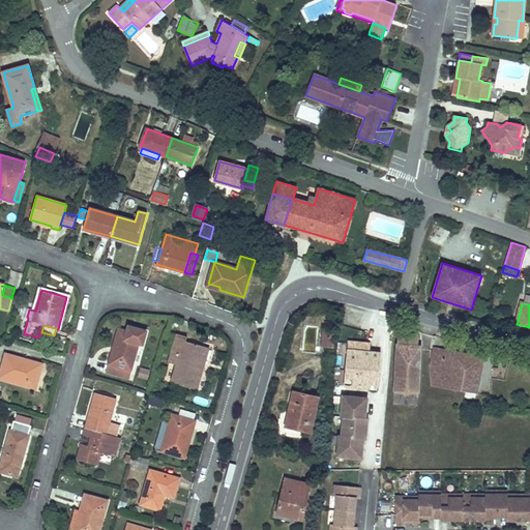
[(115,353),(113,352),(107,372),(123,377),(122,378),(129,380),(133,371),(131,370),(139,344),(141,336),(145,337),(146,332),(129,327),(127,332),(119,329),(114,348),(117,349),(115,353)]
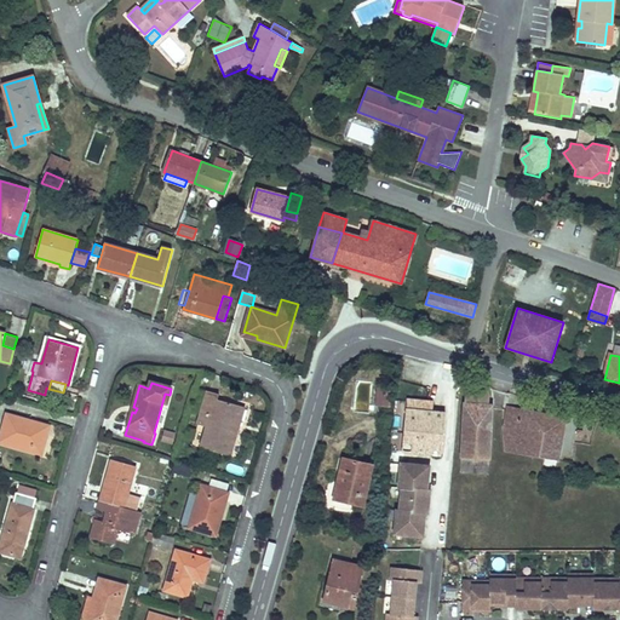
[(466,386),(465,403),(489,405),(489,390),(466,386)]
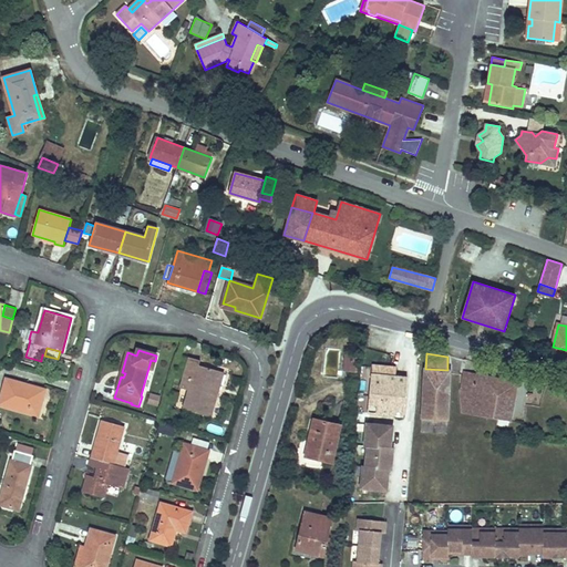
[(182,388),(189,390),(184,410),(210,416),(217,393),(216,393),(222,372),(199,366),(200,360),(191,358),(182,388)]
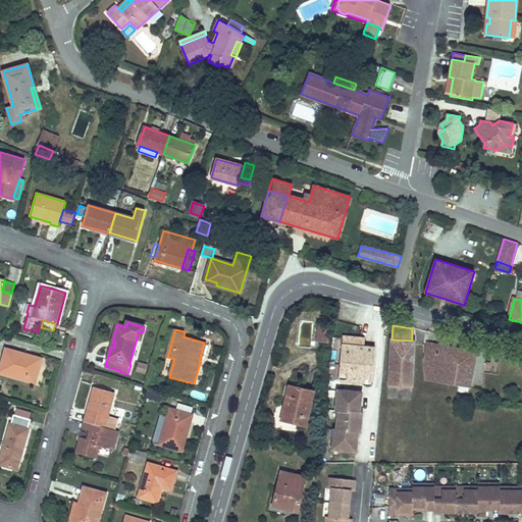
[(328,343),(329,332),(318,331),(317,341),(328,343)]
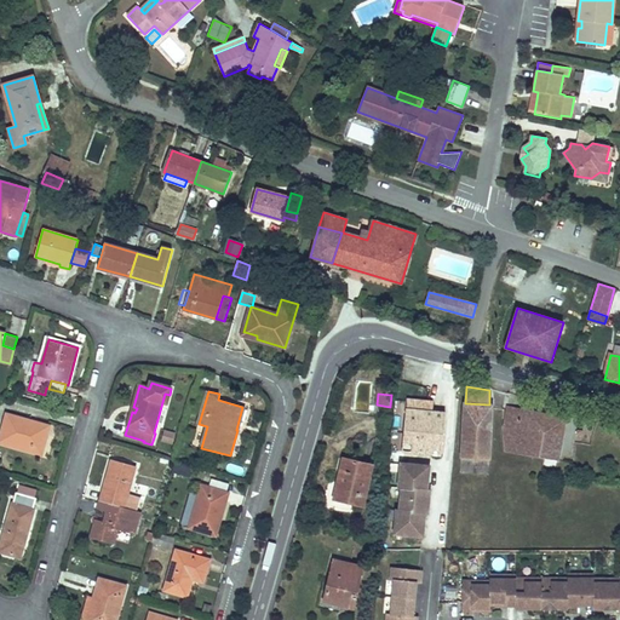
[(432,412),(434,402),(407,400),(406,409),(432,412)]
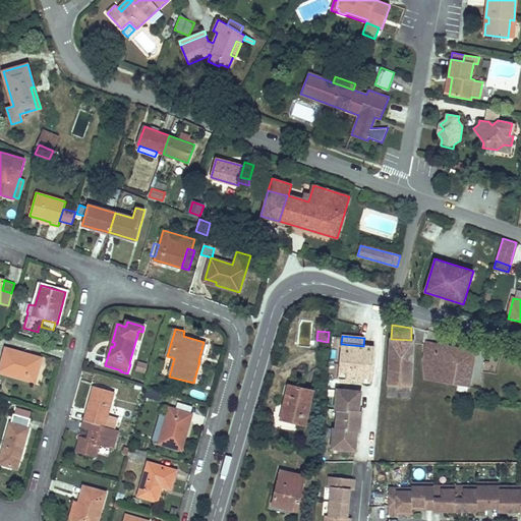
[(411,340),(391,339),(388,397),(410,399),(413,340),(411,340)]
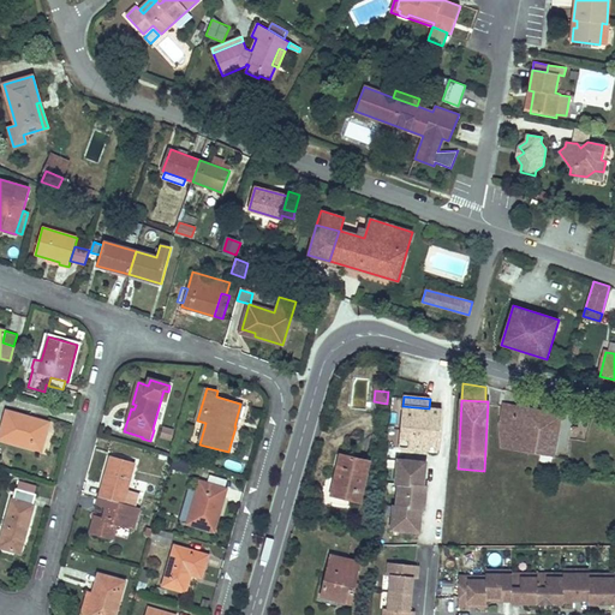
[(554,457),(561,416),(503,404),(500,423),(502,447),(554,457)]
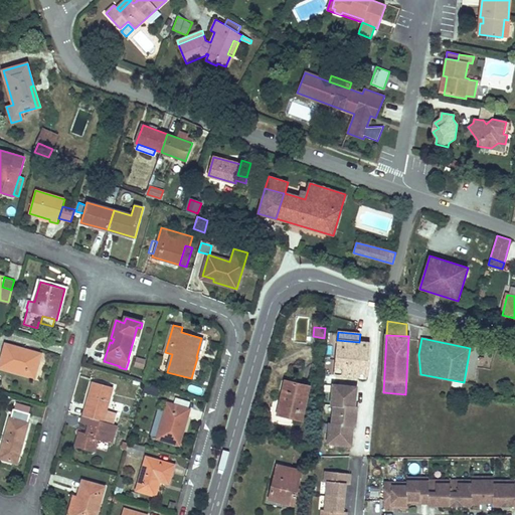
[(366,377),(370,343),(359,342),(337,340),(334,374),(366,377)]
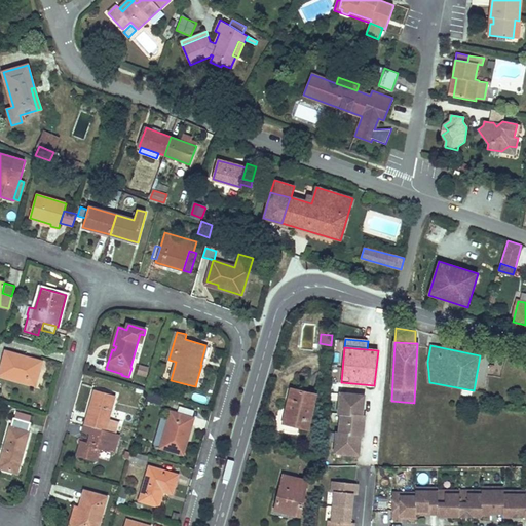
[(0,375),(35,385),(42,362),(6,351),(0,372),(0,375)]
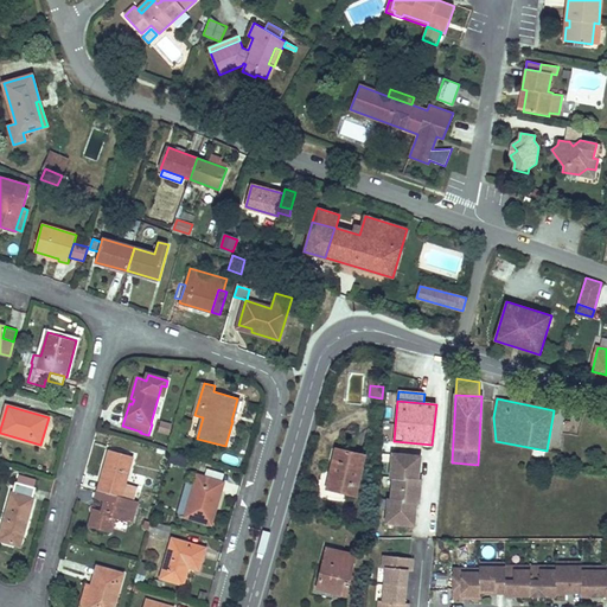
[(161,422),(158,432),(168,434),(171,426),(161,422)]
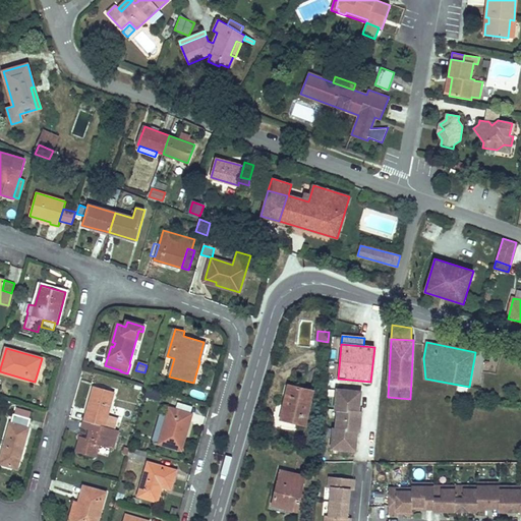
[(88,421),(92,423),(114,429),(117,418),(108,415),(114,392),(95,386),(88,409),(91,410),(88,421)]
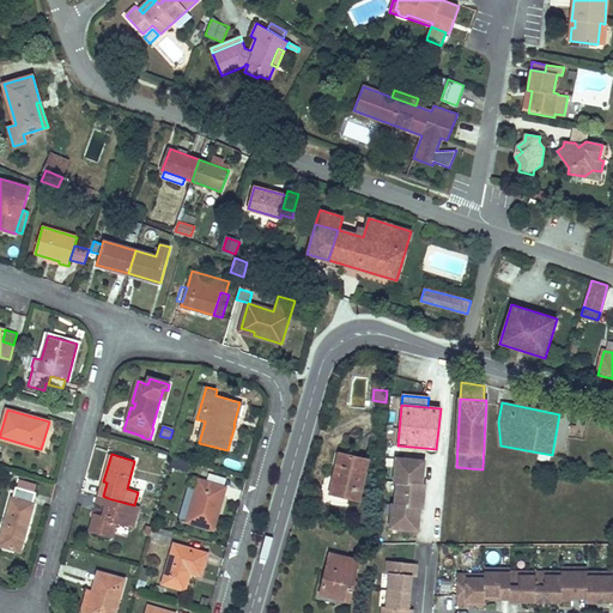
[(359,499),(368,460),(340,454),(331,493),(359,499)]
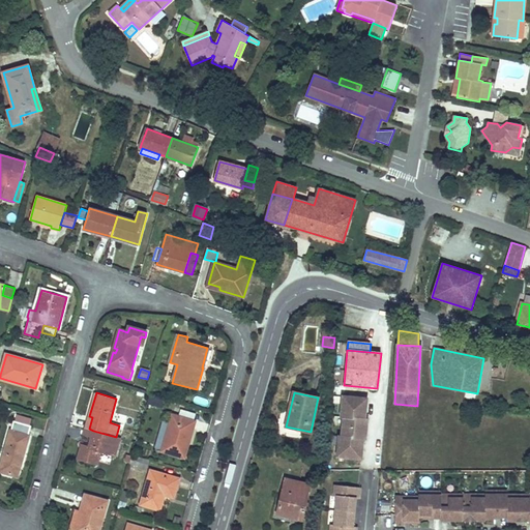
[(366,435),(367,422),(364,422),(365,418),(366,398),(343,395),(341,416),(344,417),(342,436),(340,435),(337,457),(361,459),(363,438),(363,435),(366,435)]
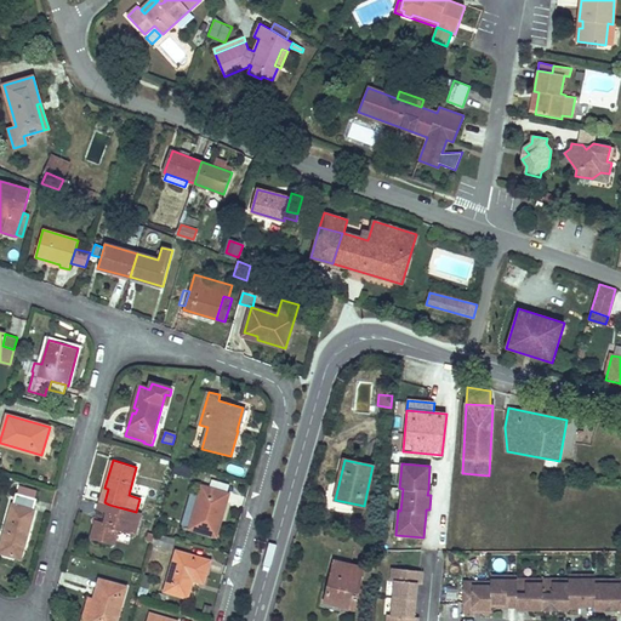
[(176,466),(175,474),(191,478),(193,471),(176,466)]
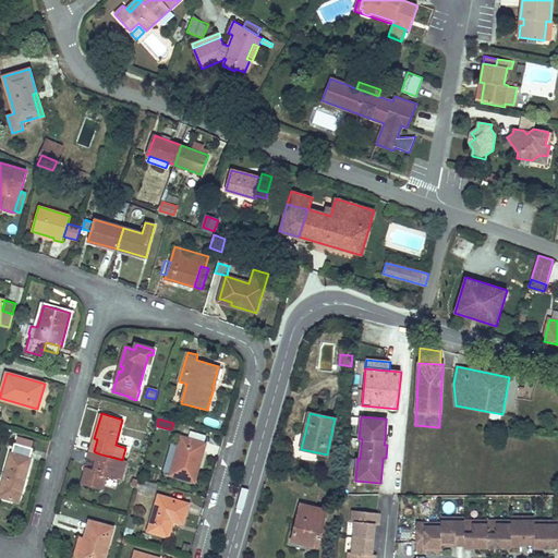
[(180,445),(171,474),(170,475),(194,482),(206,444),(182,437),(180,445)]
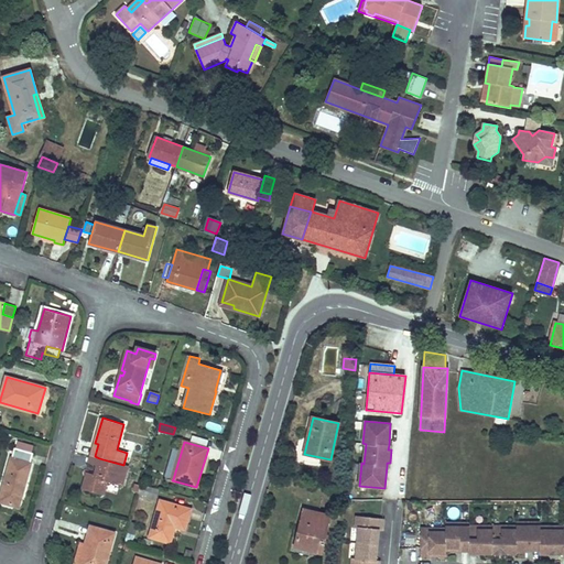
[(166,477),(173,479),(182,449),(175,447),(166,477)]
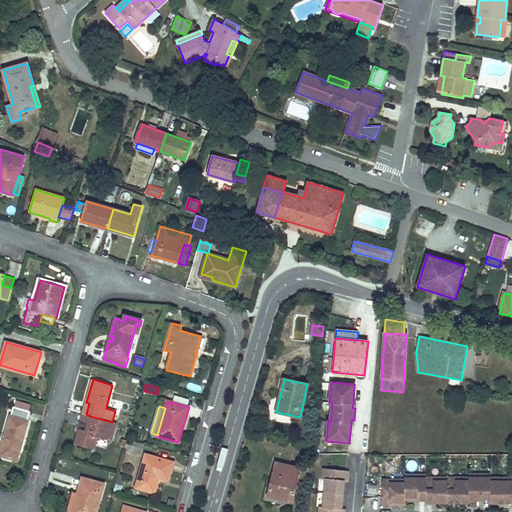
[(14,407),(0,454),(0,455),(17,460),(30,412),(14,407)]
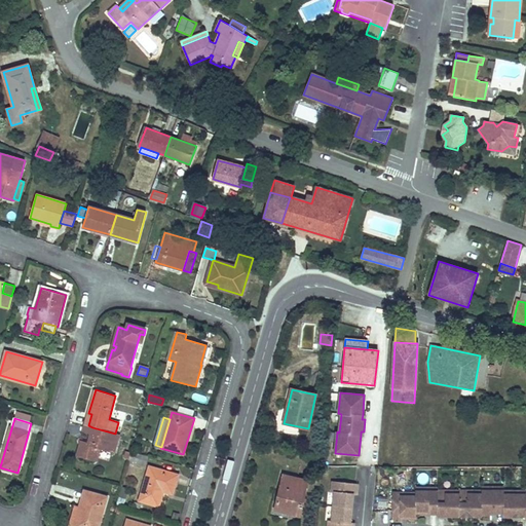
[(83,433),(90,435),(92,427),(88,425),(85,424),(83,433)]
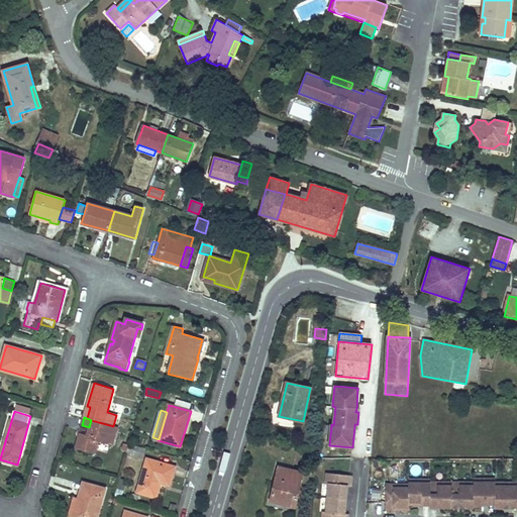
[(91,420),(89,427),(86,437),(79,435),(76,447),(95,453),(98,441),(113,445),(118,427),(113,426),(91,420)]
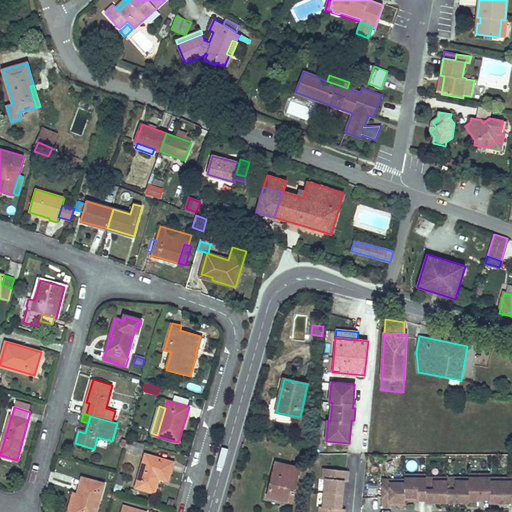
[(142,452),(144,445),(128,440),(126,448),(142,452)]
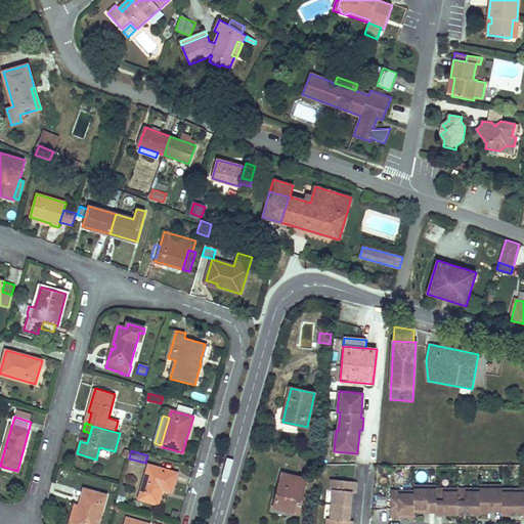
[(149,466),(139,498),(158,504),(163,488),(172,491),(177,474),(149,466)]
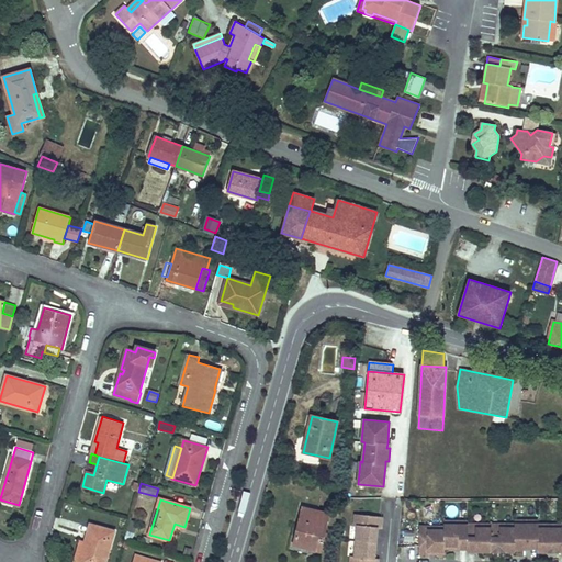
[(321,550),(329,514),(303,507),(294,544),(321,550)]
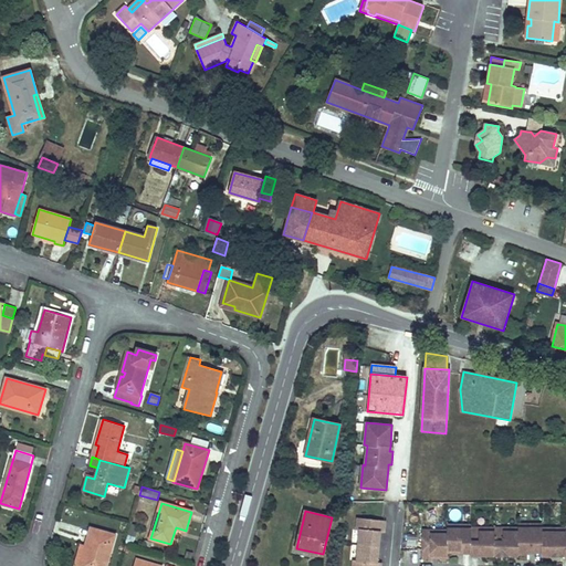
[(380,565),(381,563),(377,563),(380,532),(385,533),(386,522),(358,519),(357,530),(360,530),(357,561),(354,561),(353,565),(380,565)]
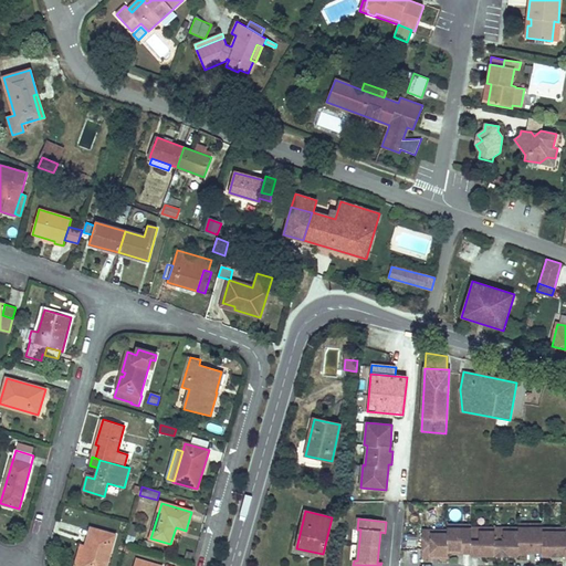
[(565,531),(565,532),(555,532),(552,527),(543,527),(532,527),(527,523),(517,524),(517,526),(517,527),(509,527),(505,532),(483,532),(480,527),(471,527),(471,526),(471,525),(461,524),(457,528),(447,528),(447,530),(447,534),(437,534),(433,530),(423,530),(423,557),(432,557),(432,554),(448,554),(448,552),(448,548),(462,548),(462,552),(470,552),(470,554),(479,554),(479,552),(509,552),(509,554),(519,554),(519,552),(527,552),(527,548),(542,548),(542,552),(542,556),(551,556),(551,553),(554,553),(565,553),(565,556),(565,558),(565,531)]
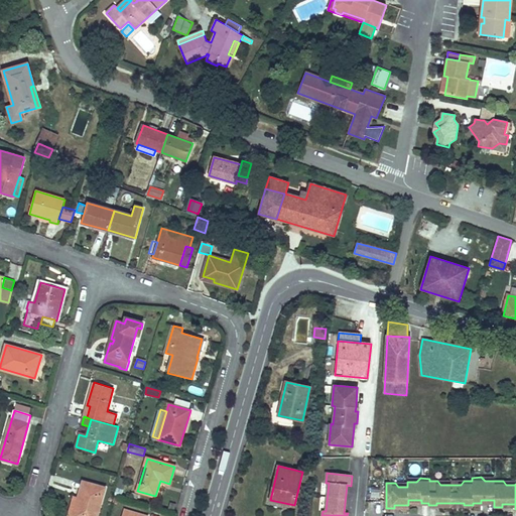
[(84,498),(79,497),(79,498),(73,515),(96,515),(105,488),(83,482),(81,491),(85,492),(84,498)]
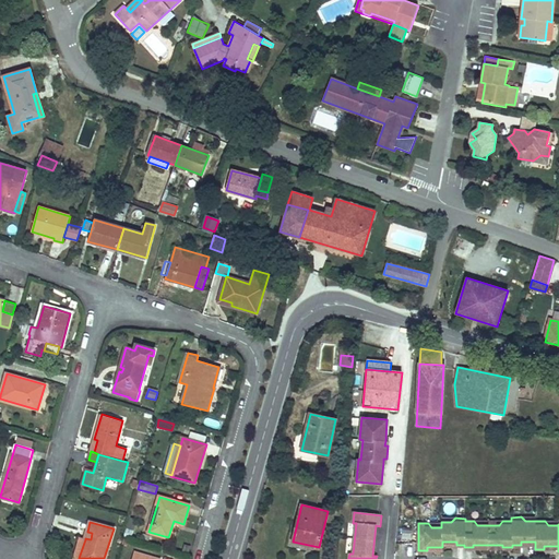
[(73,558),(79,558),(85,539),(80,538),(73,558)]
